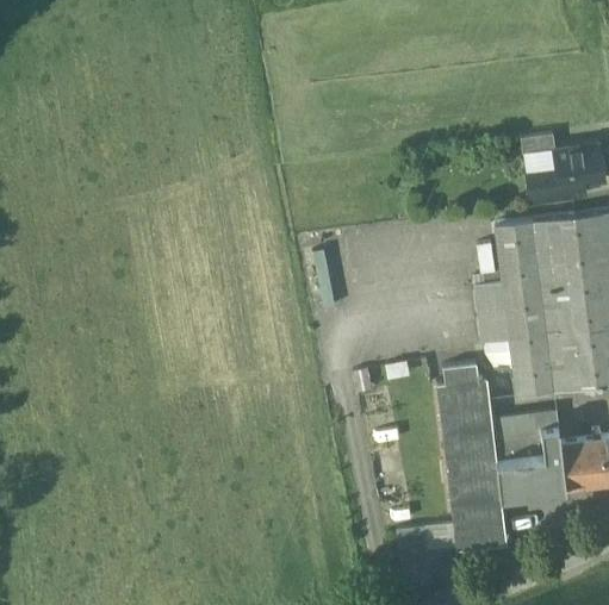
[(553,137),(522,142),(523,157),(553,154),(553,153),(555,153),(553,137)]
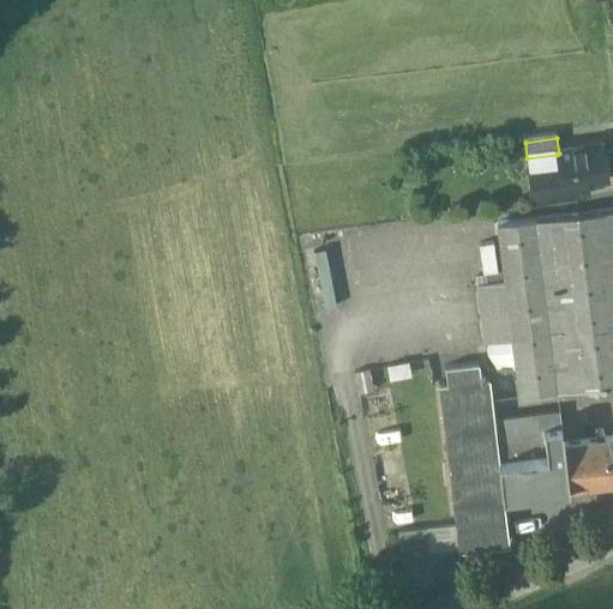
[(559,154),(557,154),(557,155),(559,173),(563,191),(610,184),(605,148),(559,154)]
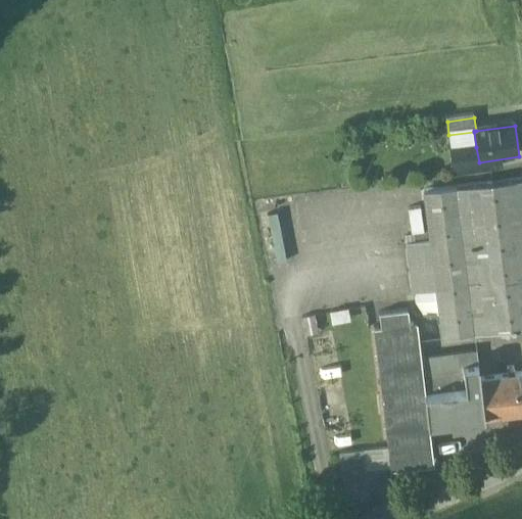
[(476,147),(452,150),(455,177),(475,174),(473,162),(479,162),(476,147)]
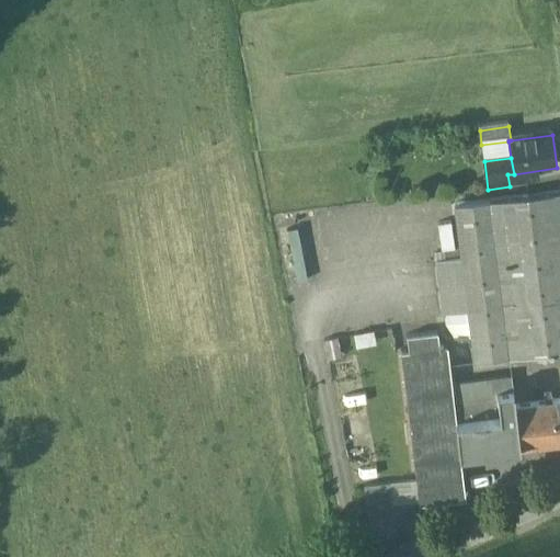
[(559,195),(491,204),(511,361),(559,354),(559,195)]
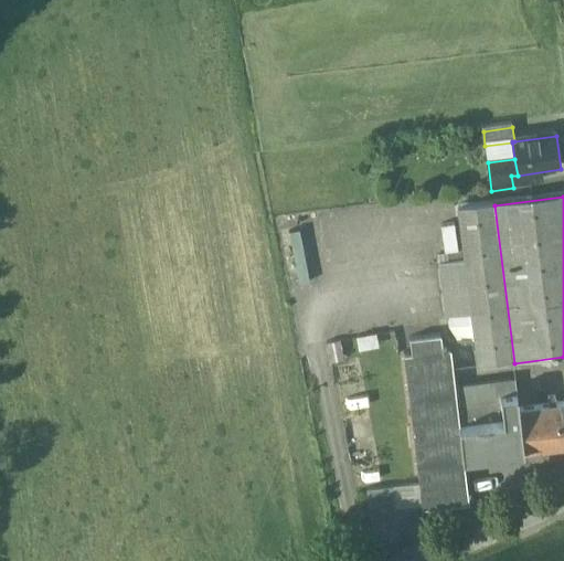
[(495,205),(458,210),(464,255),(465,262),(448,264),(439,265),(446,319),(472,316),(478,368),(514,363),(495,205)]
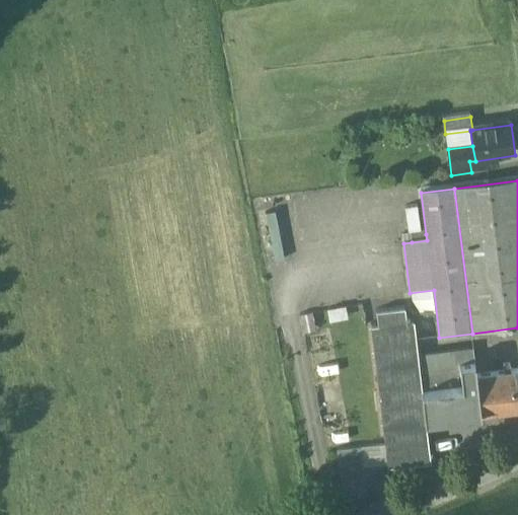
[(426,234),(412,236),(412,242),(427,240),(426,234)]
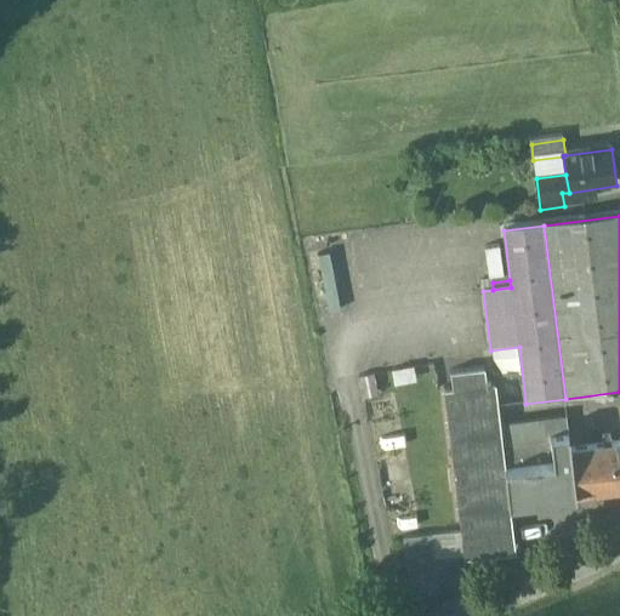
[(485,371),(451,375),(454,392),(491,388),(490,382),(487,383),(485,371)]
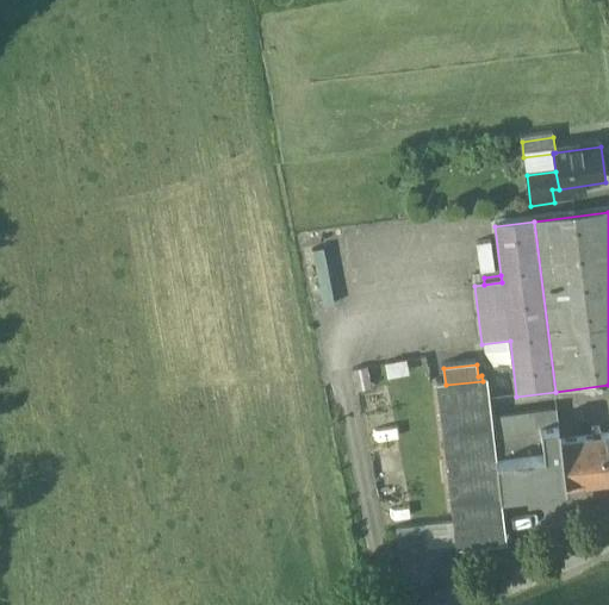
[(446,385),(437,386),(457,547),(457,552),(508,546),(502,498),(501,498),(495,443),(495,442),(488,380),(483,381),(446,385)]
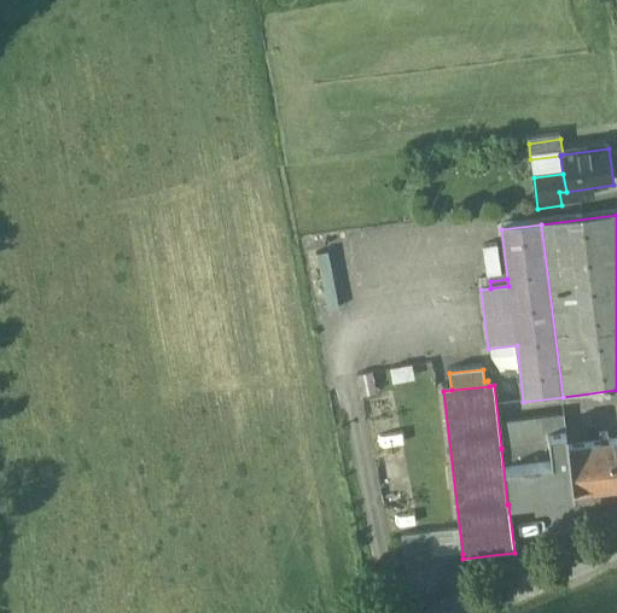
[(566,435),(548,437),(549,442),(501,448),(501,449),(507,505),(508,505),(616,490),(616,444),(610,445),(609,438),(600,439),(601,447),(568,451),(566,435)]
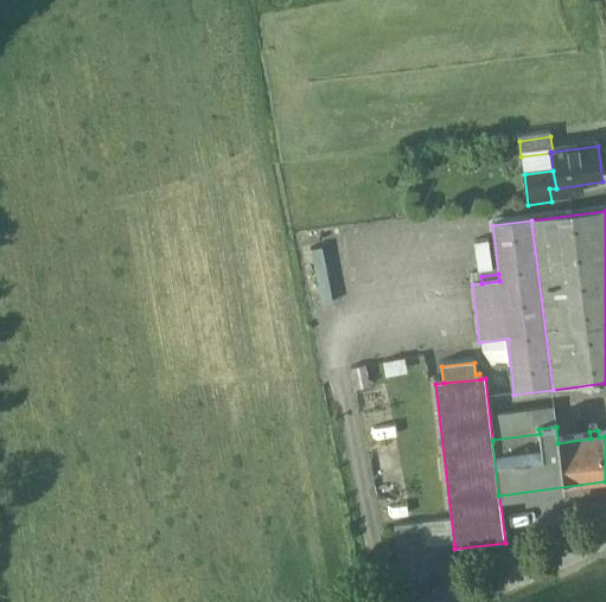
[(423,526),(395,530),(399,557),(427,555),(426,548),(423,526)]
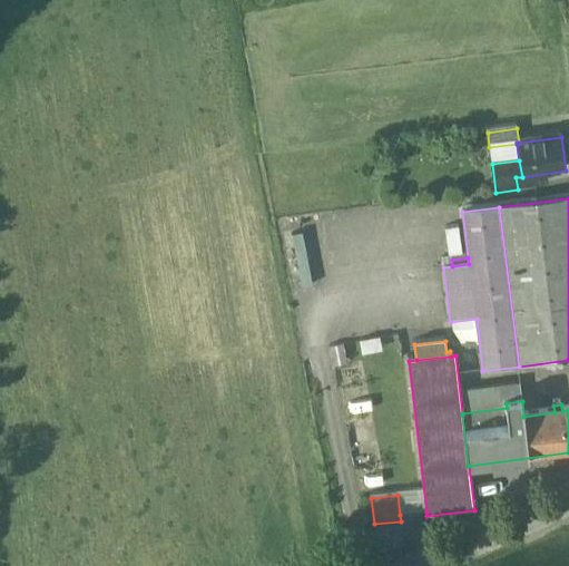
[(427,511),(400,515),(401,521),(403,542),(430,538),(427,516),(427,511)]
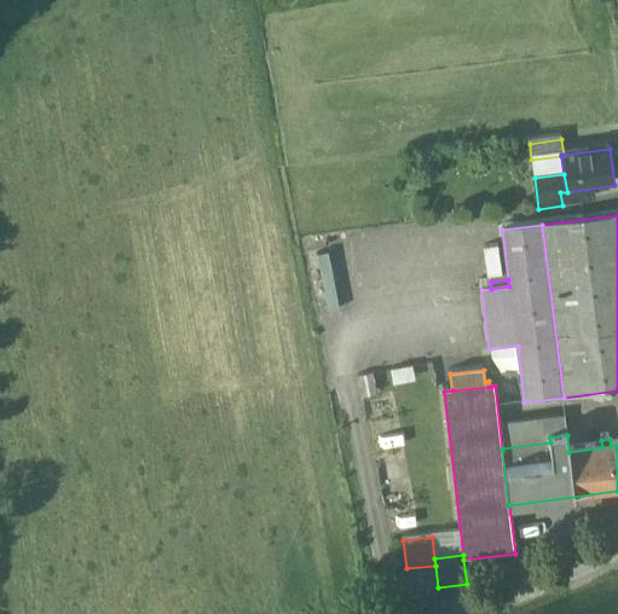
[(435,566),(406,568),(410,597),(439,595),(438,588),(435,566)]
